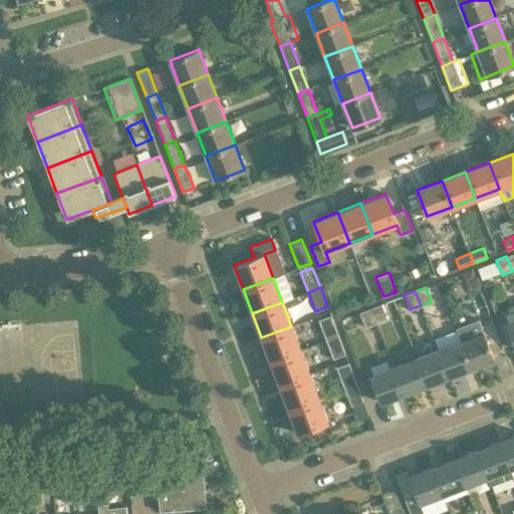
[(369,308),(375,323),(386,319),(380,304),(369,308)]
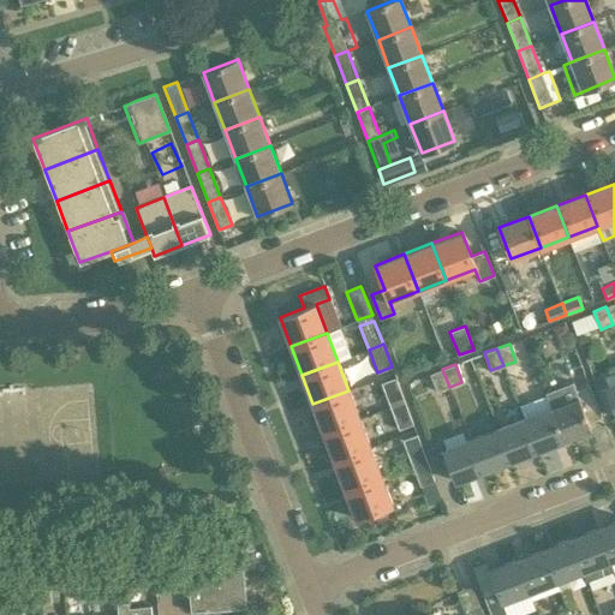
[(453,398),(449,387),(442,369),(430,374),(441,402),(453,398)]
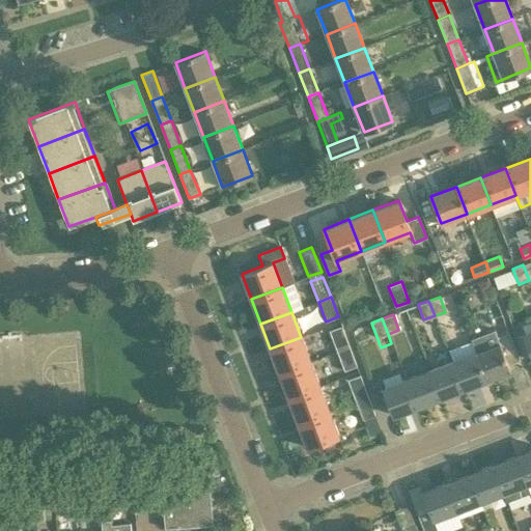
[(329,330),(337,352),(350,346),(342,326),(329,330)]
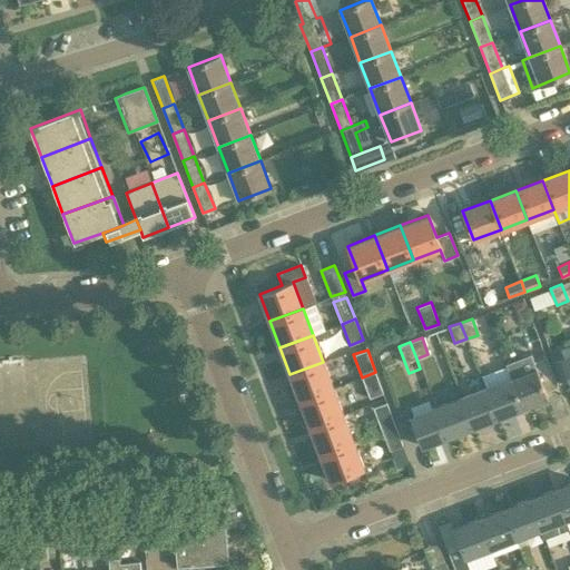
[(511,380),(521,409),(547,399),(544,392),(557,387),(546,357),(533,362),(537,371),(511,380)]
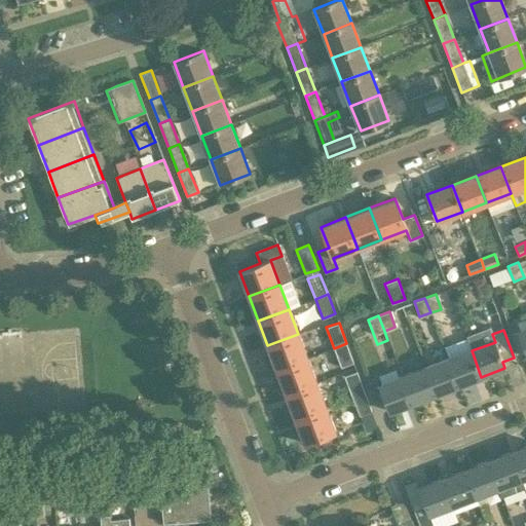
[(267,345),(276,370),(307,359),(298,334),(267,345)]
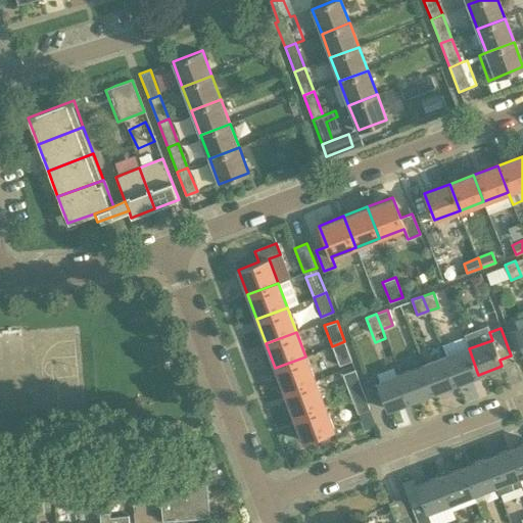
[(441,346),(445,358),(456,383),(478,375),(469,348),(465,338),(441,346)]
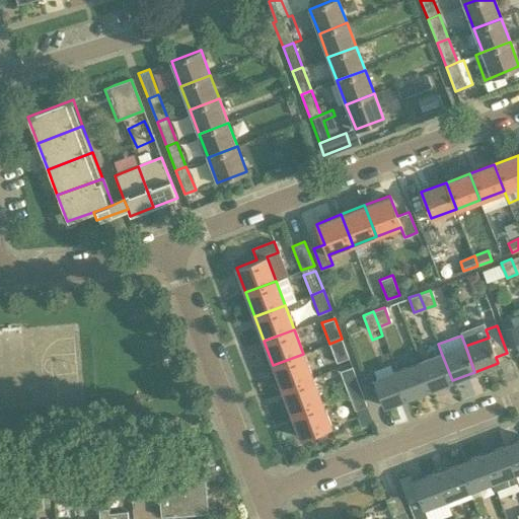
[(342,339),(329,344),(337,362),(349,358),(342,339)]
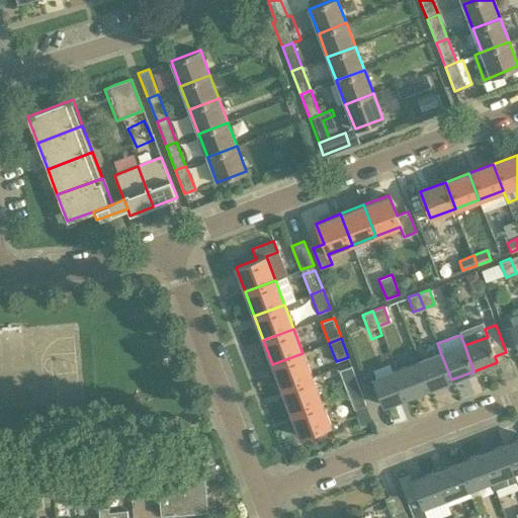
[(272,364),(281,389),(312,376),(303,353),(272,364)]
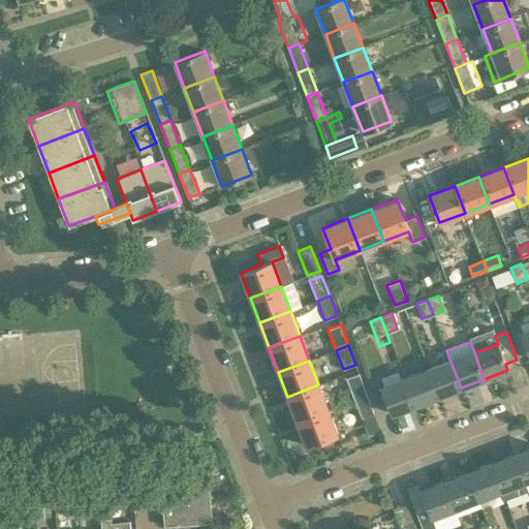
[(450,362),(428,371),(437,397),(461,387),(450,362)]
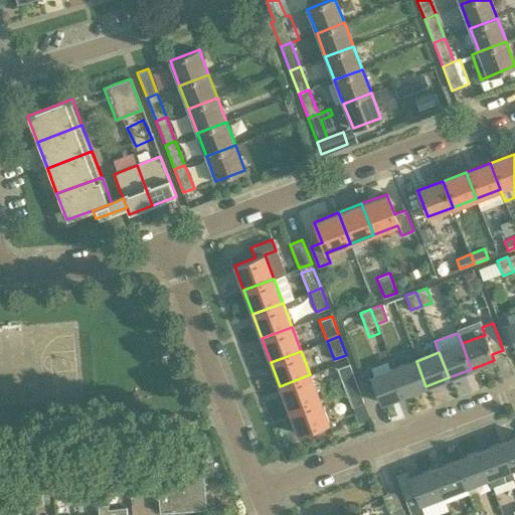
[(416,361),(393,369),(403,394),(425,386),(416,361)]
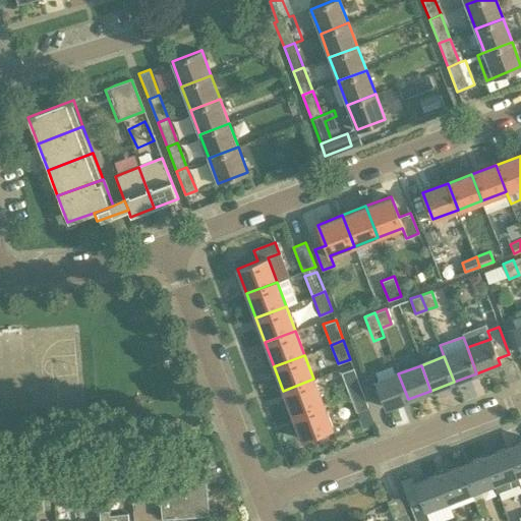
[(341,372),(349,394),(361,389),(353,367),(341,372)]
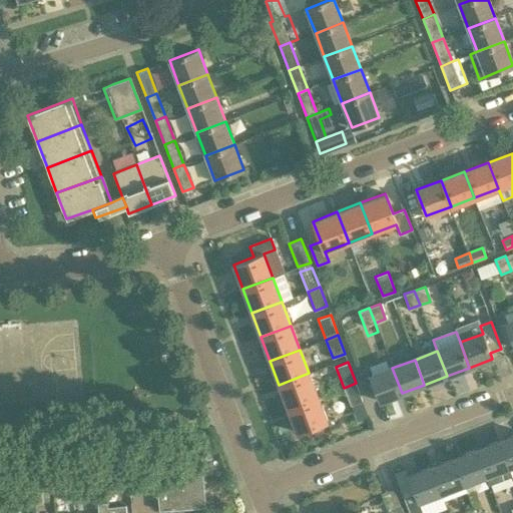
[(379,402),(402,393),(392,368),(369,377),(379,402)]
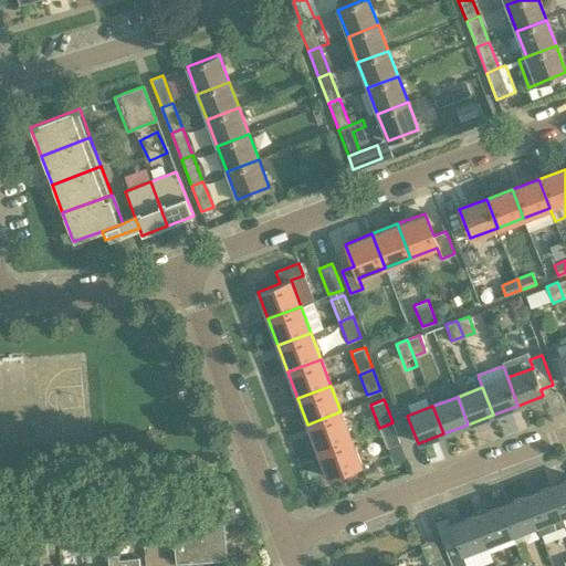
[(307,425),(317,451),(350,438),(341,411),(307,425)]
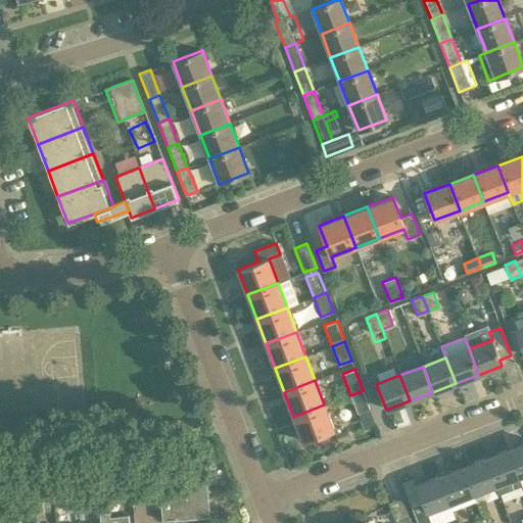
[(363,390),(350,395),(358,414),(370,409),(363,390)]
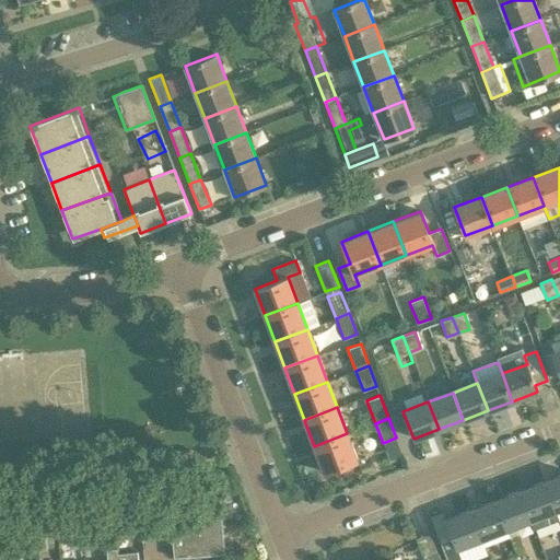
[(358,461),(347,433),(314,446),(325,473),(358,461)]
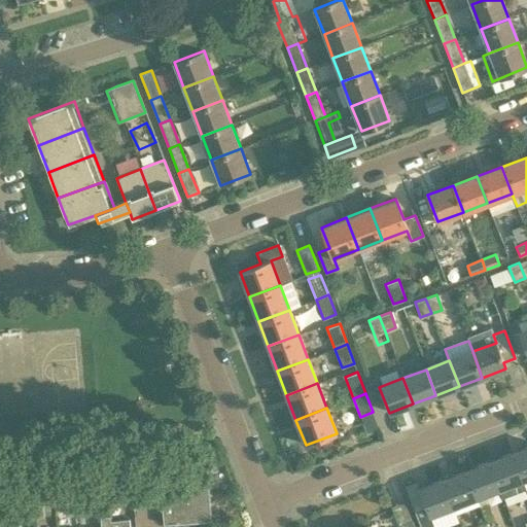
[(526,448),(512,454),(522,481),(526,479),(526,448)]
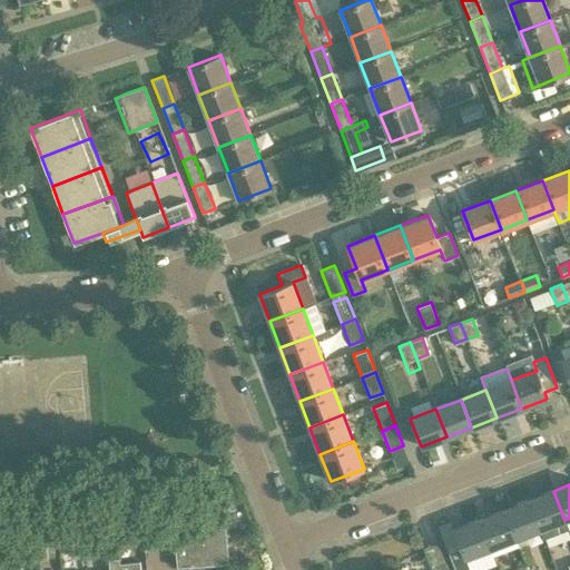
[(553,491),(529,500),(540,529),(543,538),(568,528),(564,520),(553,491)]
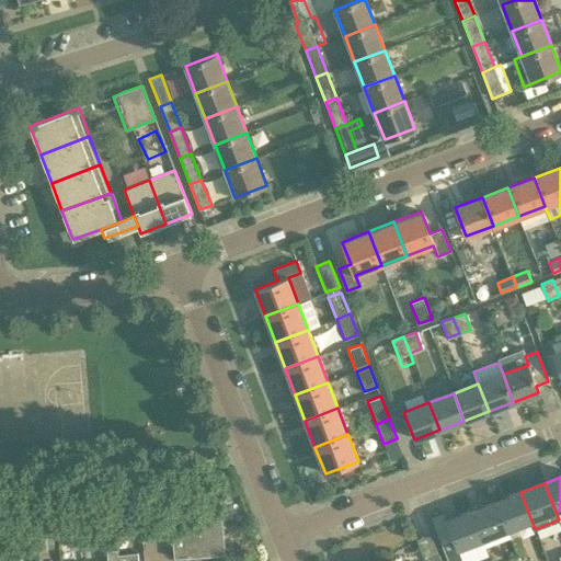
[(167,528),(222,523),(219,492),(163,496),(164,507),(182,506),(182,515),(170,516),(171,527),(167,527),(167,528)]
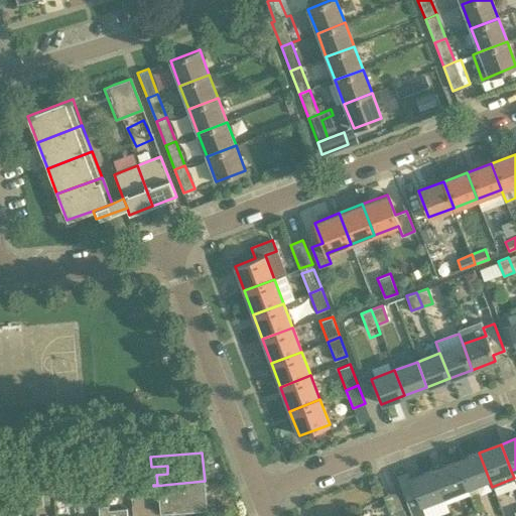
[(479,453),(457,462),(467,488),(489,479),(479,453)]
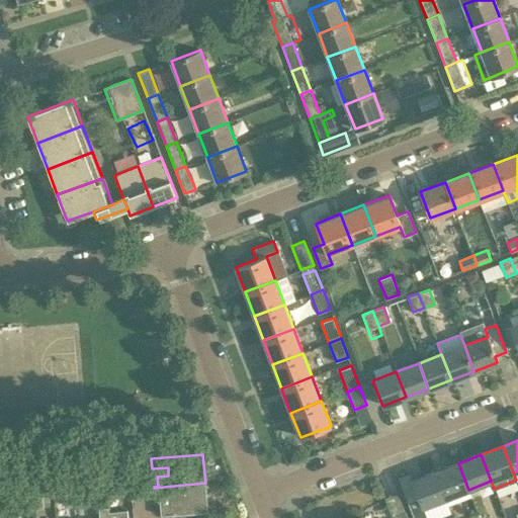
[(458,463),(435,472),(446,499),(448,505),(470,497),(468,490),(458,463)]
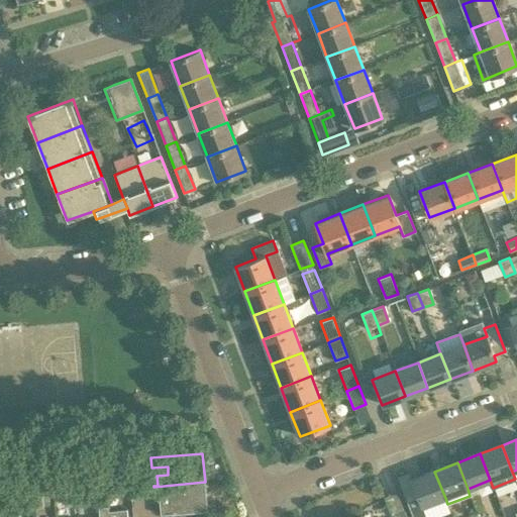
[(426,516),(422,506),(445,498),(434,472),(411,480),(418,498),(407,502),(412,516),(426,516)]
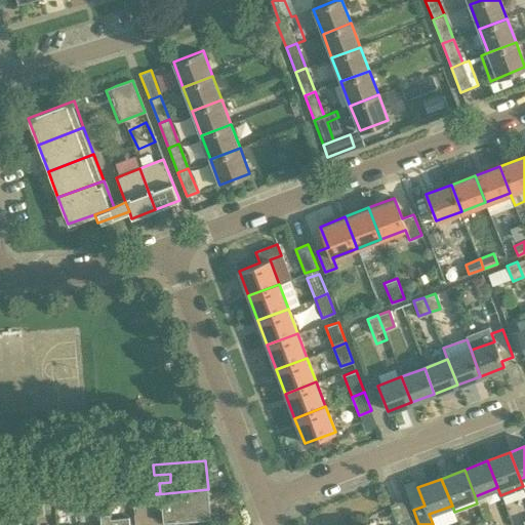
[(210,518),(208,489),(156,494),(157,503),(172,501),(173,510),(162,511),(162,522),(173,521),(210,518)]
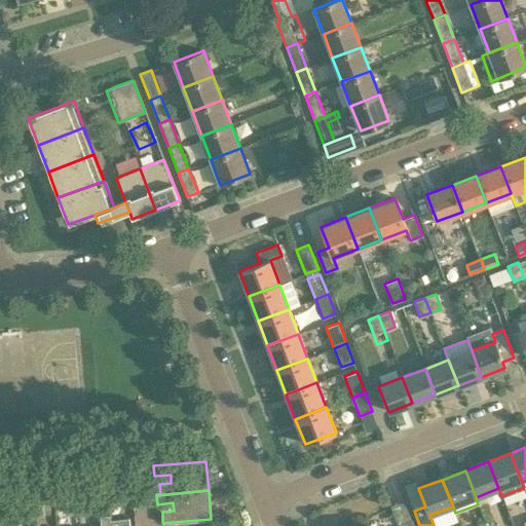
[(86,496),(76,497),(78,514),(87,513),(86,496)]
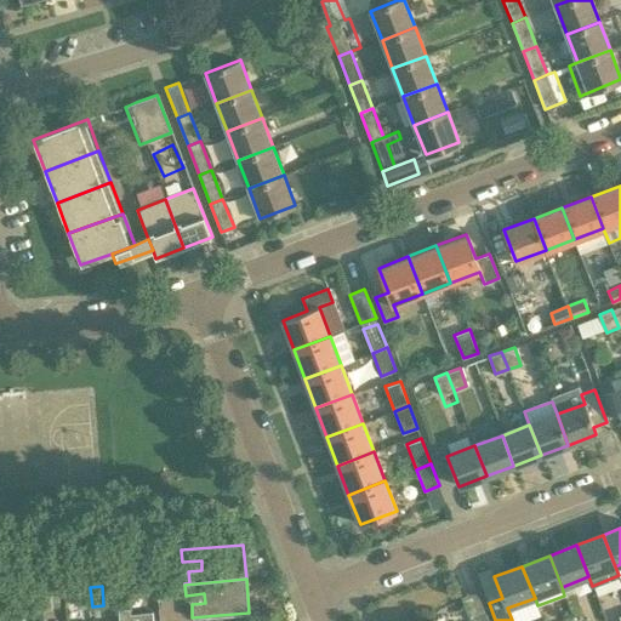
[(81,608),(92,607),(90,587),(79,588),(81,608)]
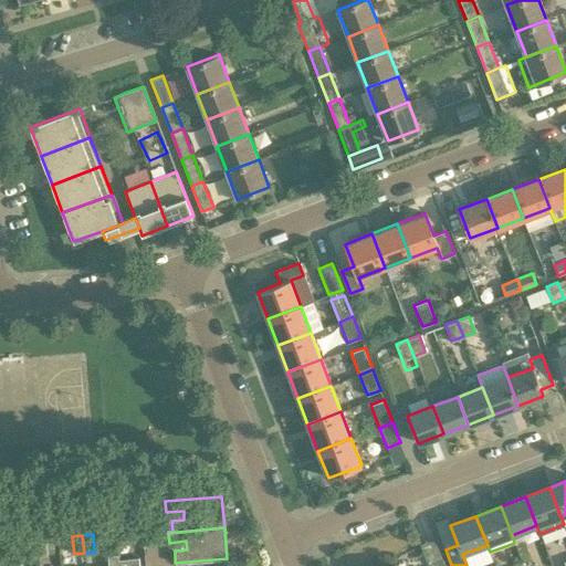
[(27,557),(37,556),(34,538),(24,540),(27,557)]
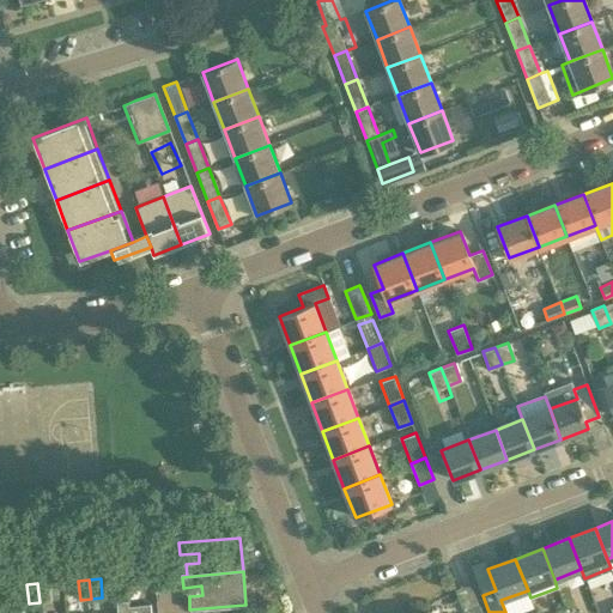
[(49,583),(37,583),(40,602),(50,601),(49,583)]
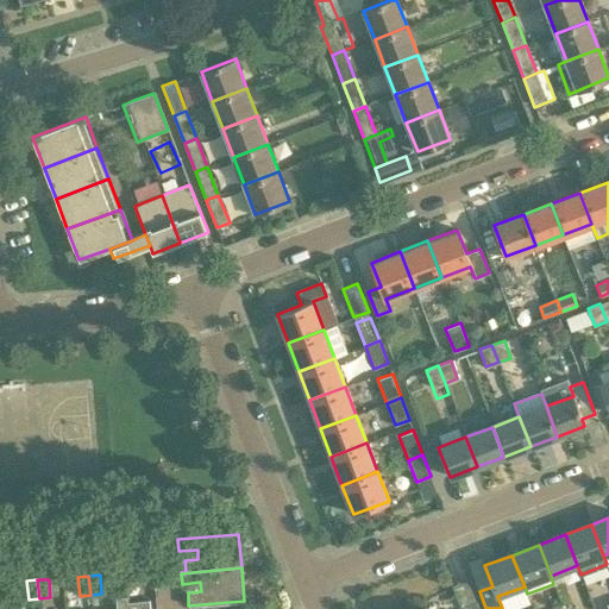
[(478,608),(468,579),(452,585),(460,608),(464,607),(465,608),(478,608)]
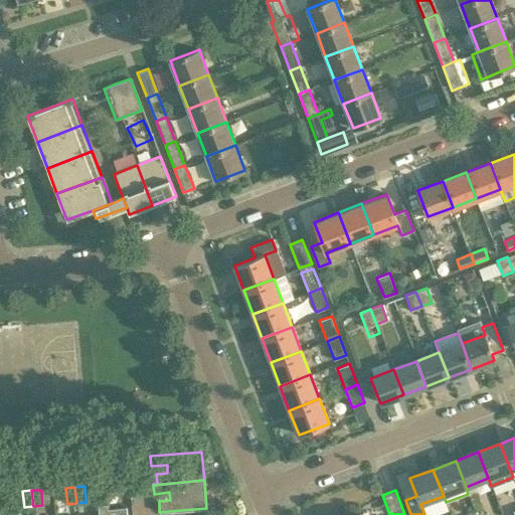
[(108,514),(107,503),(103,504),(104,514),(126,514),(126,506),(116,507),(116,514),(108,514)]
